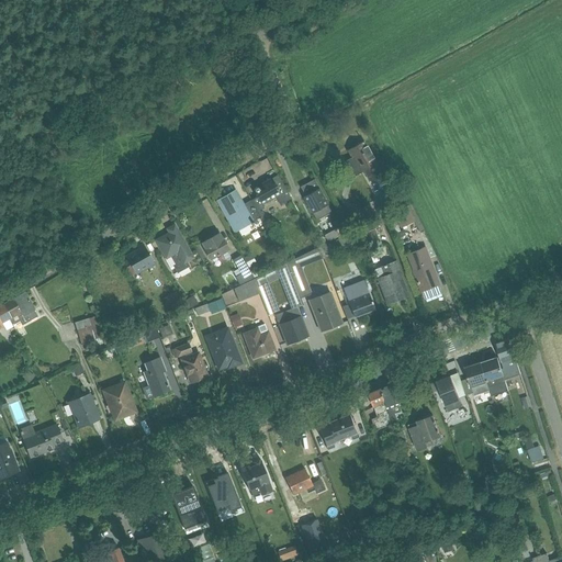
[(369,183),(382,177),(366,142),(348,149),(359,173),(363,171),(369,183)]
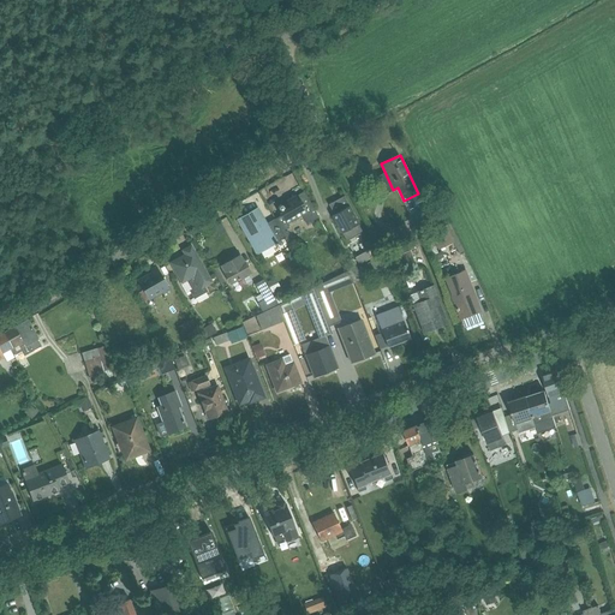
[(285,226),(306,214),(296,196),(274,208),(285,226)]
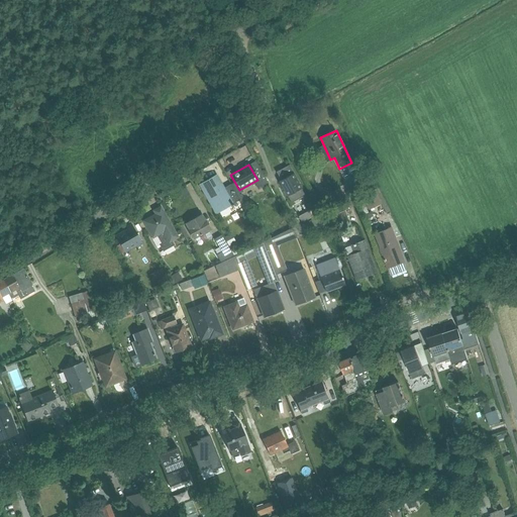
[(290,203),(304,195),(289,166),(275,173),(290,203)]
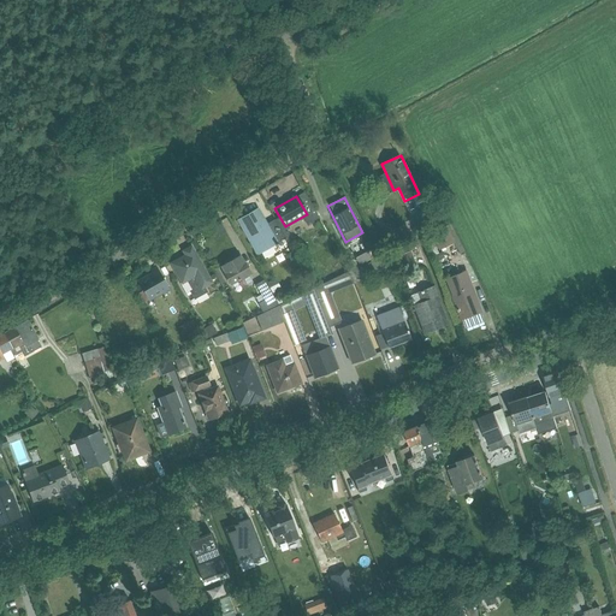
[(256,255),(278,243),(258,208),(236,220),(256,255)]
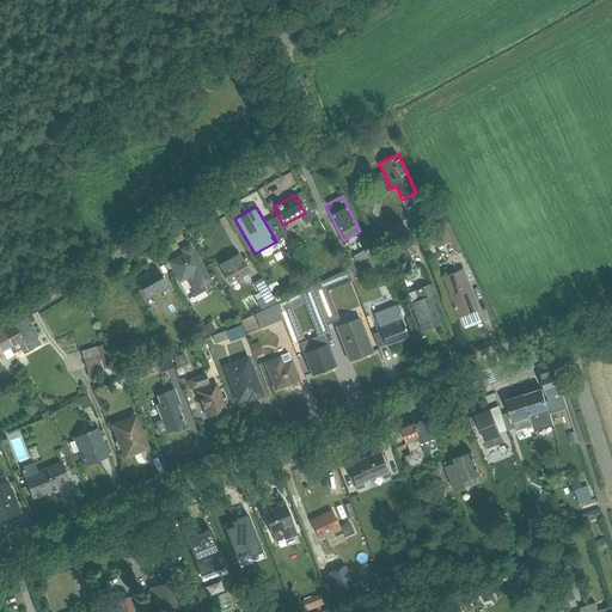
[(445,221),(427,232),(435,248),(453,237),(445,221)]
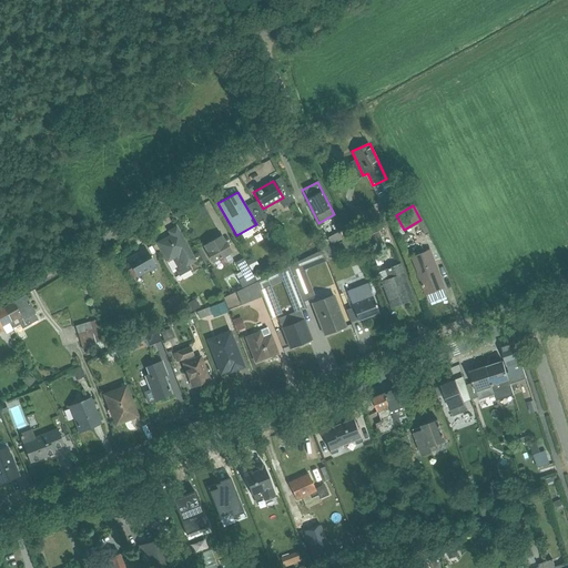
[(328,221),(321,225),(326,236),(334,232),(328,221)]
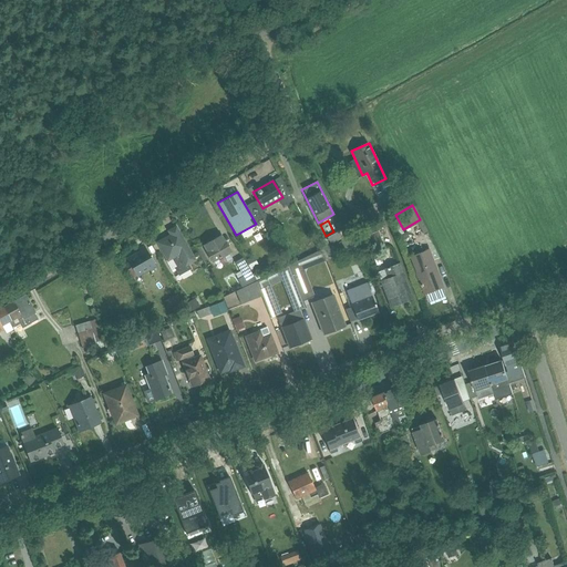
[(184,267),(196,260),(176,225),(153,238),(167,263),(178,257),(184,267)]
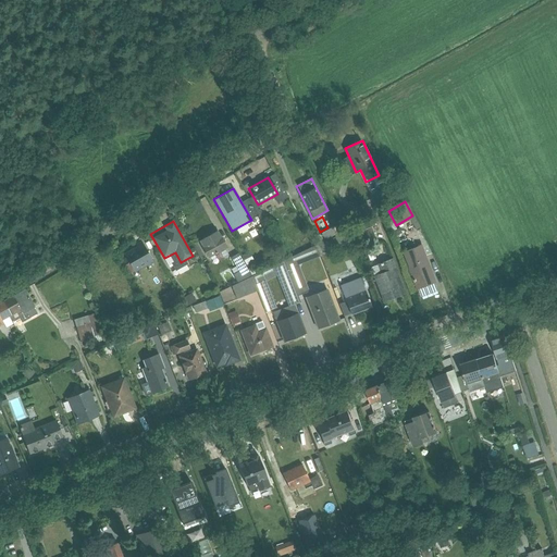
[(320,233),(324,239),(336,233),(332,225),(320,233)]
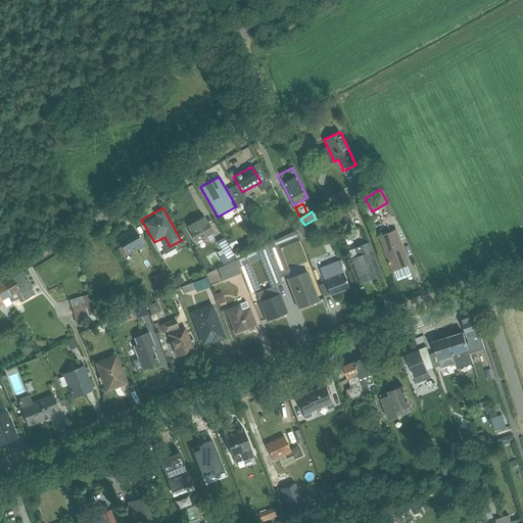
[(194,244),(212,234),(203,217),(185,227),(194,244)]
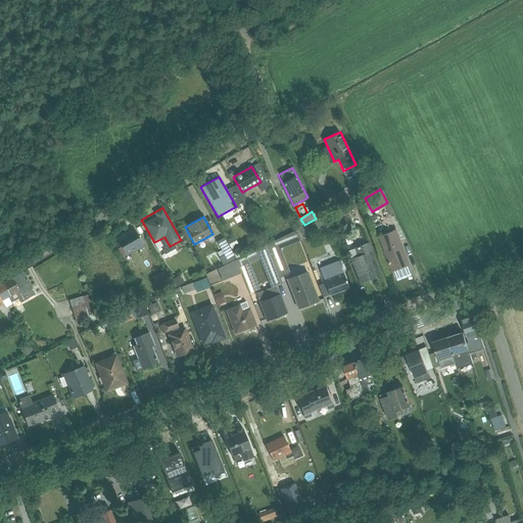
[(126,256),(143,246),(133,229),(115,239),(126,256)]
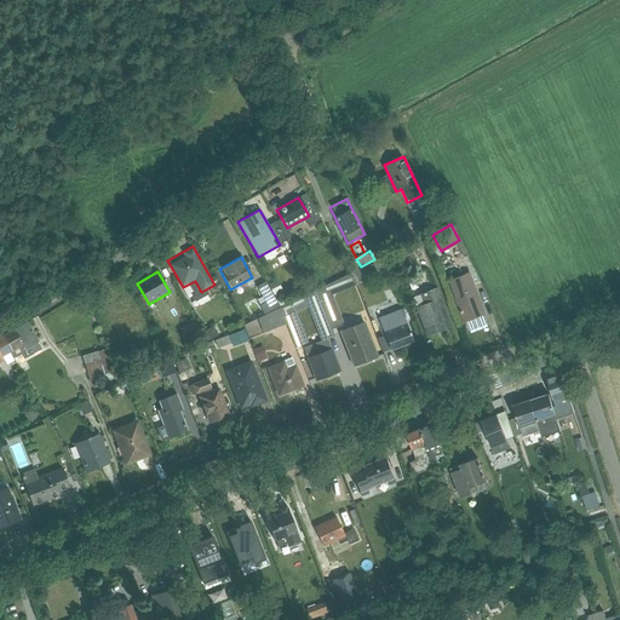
[(461,325),(487,315),(471,273),(446,281),(461,325)]
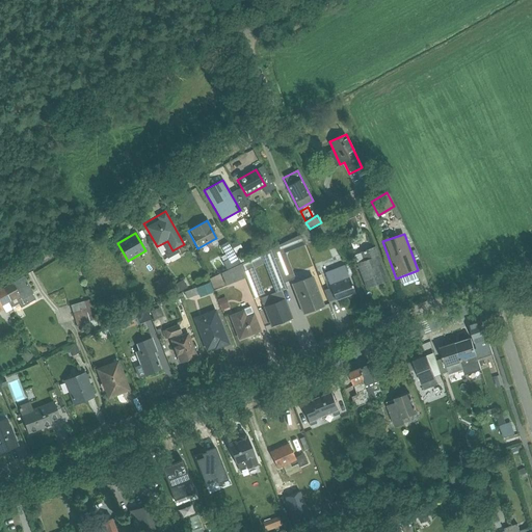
[(281,253),(303,245),(300,236),(277,243),(280,247),(266,253),(272,272),(286,268),(281,253)]
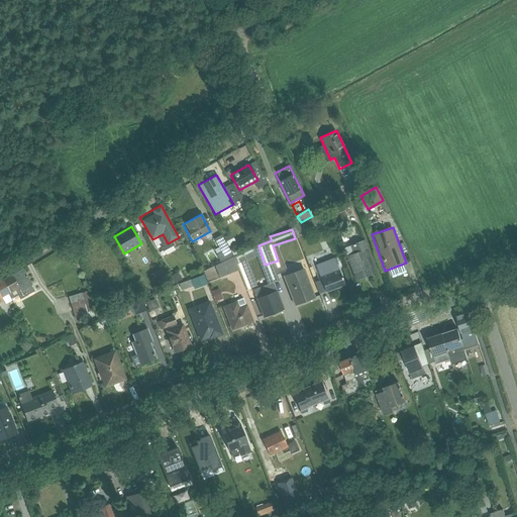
[(236,244),(232,237),(223,241),(220,235),(213,238),(218,247),(213,249),(219,261),(231,254),(228,248),(236,244)]
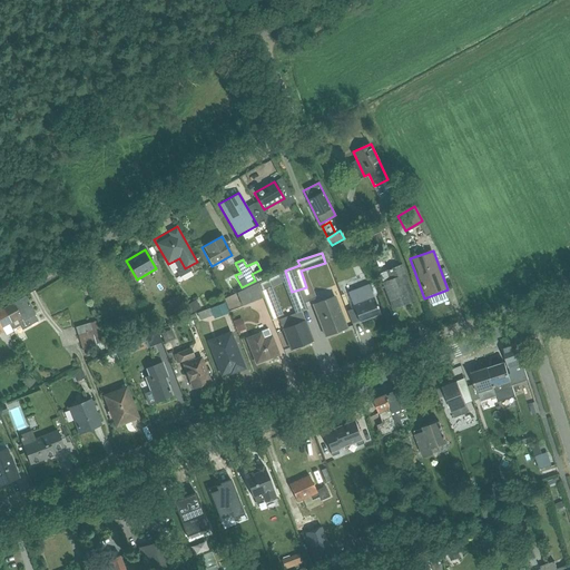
[(391,312),(416,303),(403,265),(379,273),(391,312)]
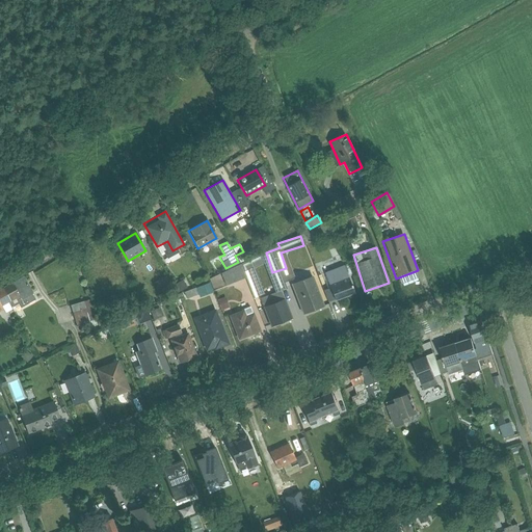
[(211,289),(246,280),(242,266),(208,275),(211,289)]
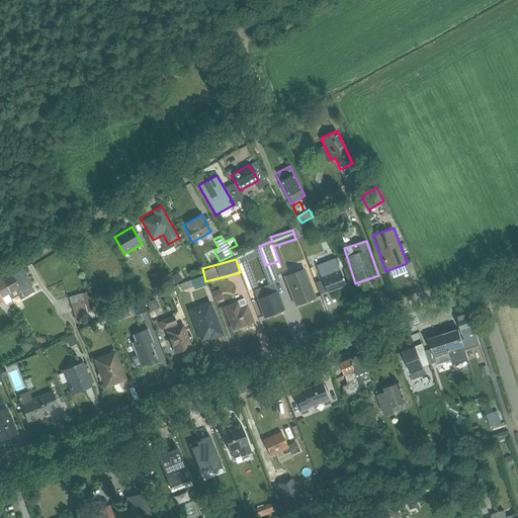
[(327,292),(345,285),(335,259),(317,266),(327,292)]
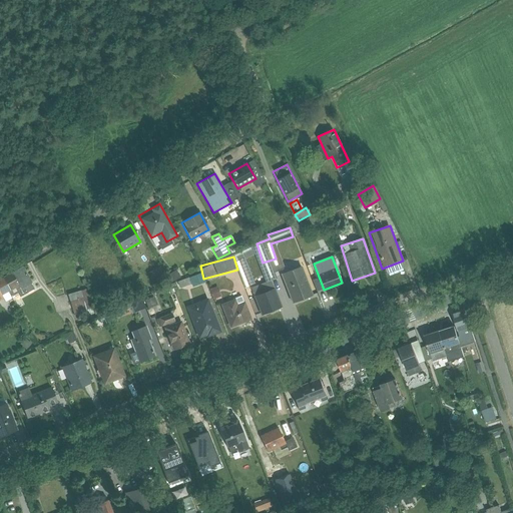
[(22,296),(34,288),(22,267),(10,274),(22,296)]
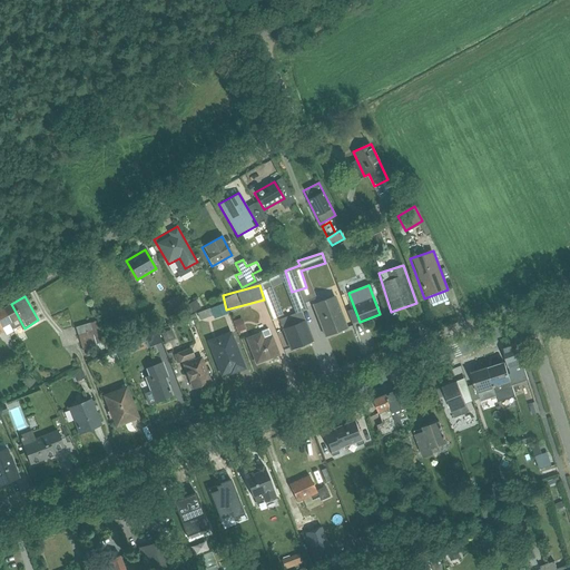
[(325,337),(347,328),(335,296),(313,304),(325,337)]
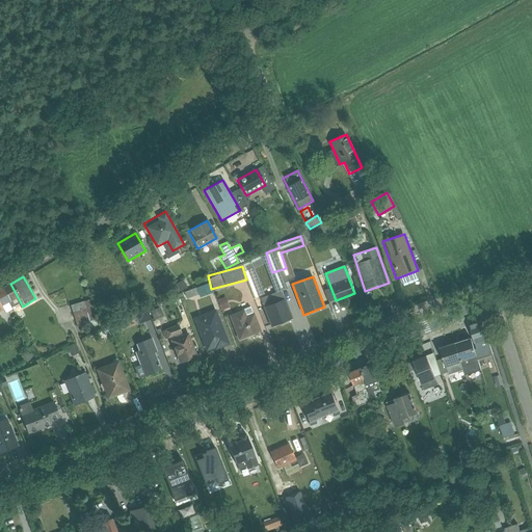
[(195,288),(185,292),(186,297),(197,293),(195,288)]
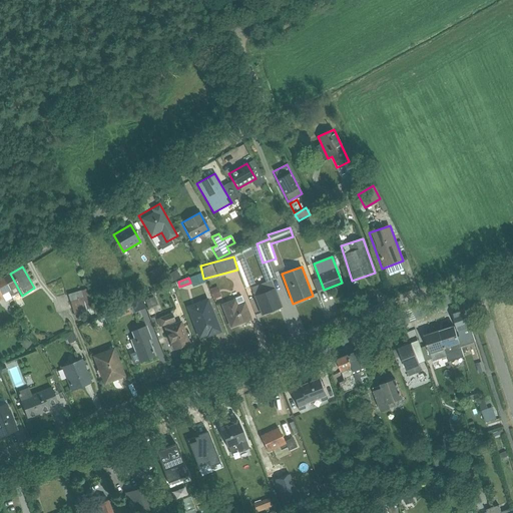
[(260,283),(249,287),(252,295),(264,291),(260,283)]
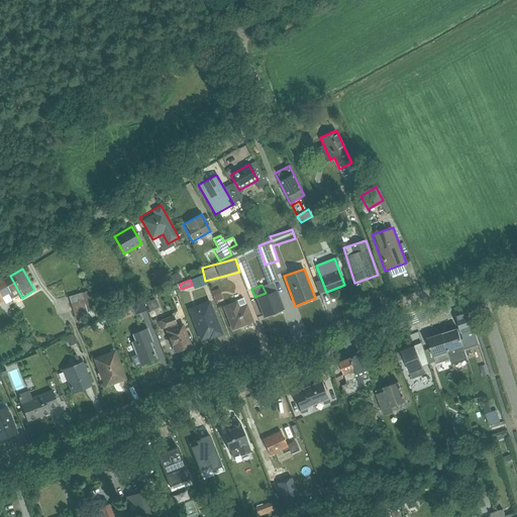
[(214,302),(221,300),(218,289),(211,291),(214,302)]
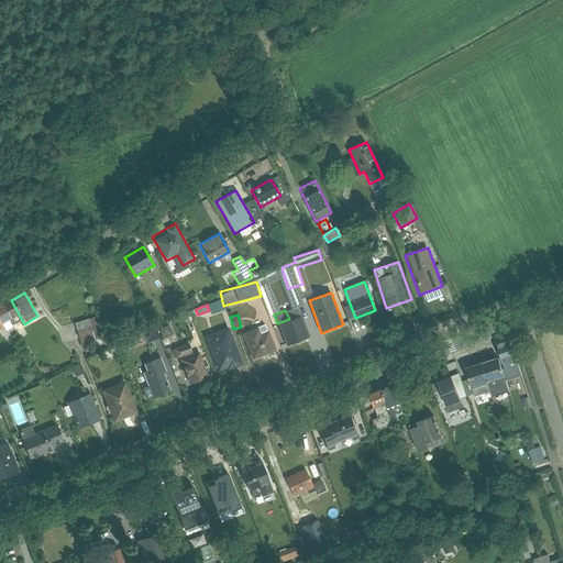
[(92,318),(74,323),(79,344),(99,339),(92,318)]
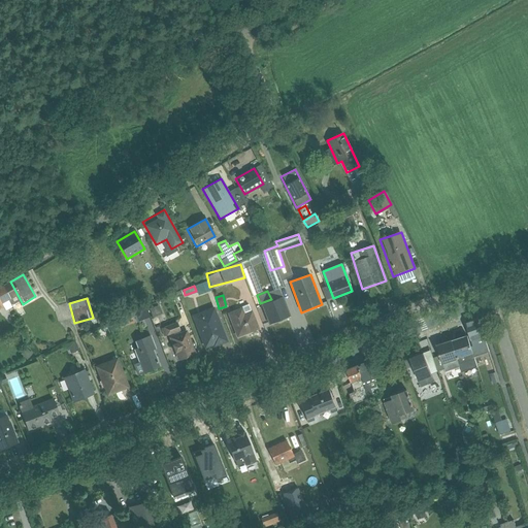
[(268,325),(290,318),(283,298),(261,305),(268,325)]
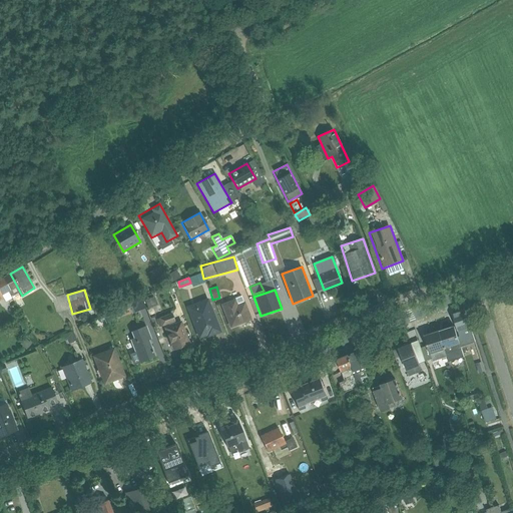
[(228,328),(250,321),(242,296),(220,303),(228,328)]
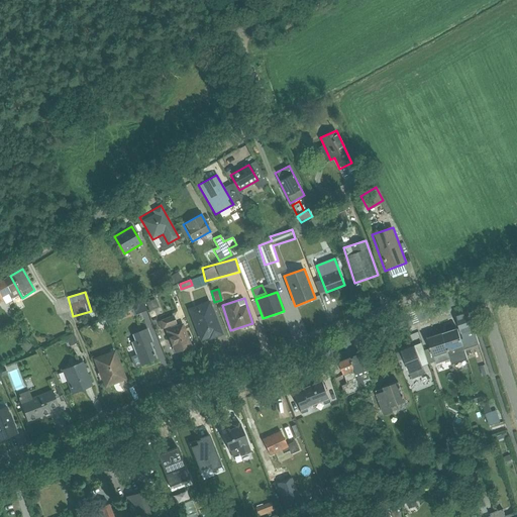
[(156,300),(132,305),(134,314),(158,310),(156,300)]
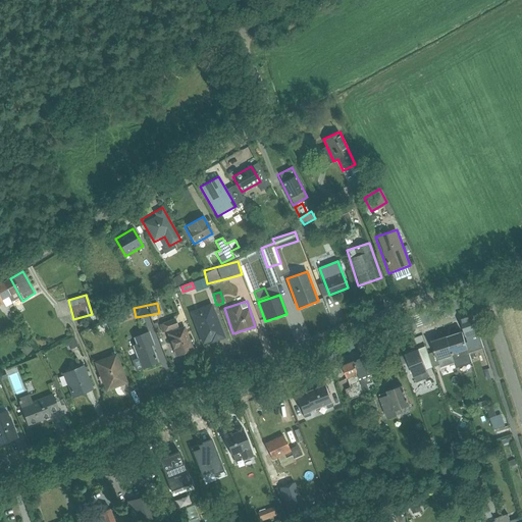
[(202,347),(224,338),(211,304),(189,312),(202,347)]
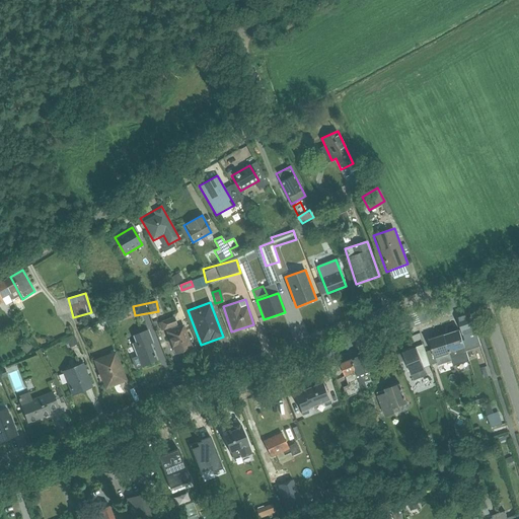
[(461,334),(474,328),(469,314),(456,318),(461,334)]
